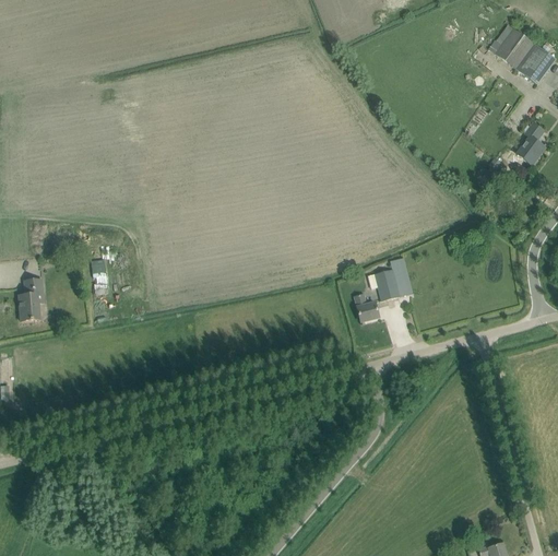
[(536,84),(555,59),(512,27),(494,52),(514,67),(536,84)]
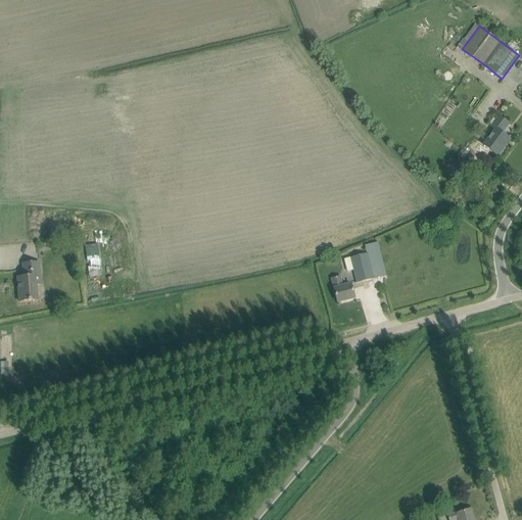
[(516,41),(510,38),(507,43),(512,46),(516,41)]
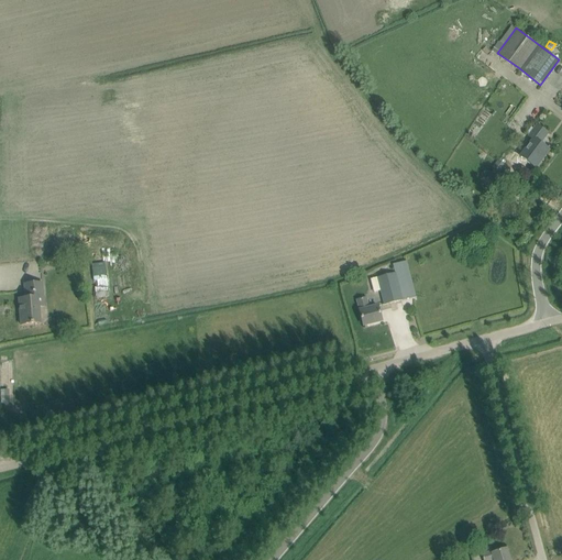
[(495,134),(505,118),(483,106),(473,122),(495,134)]
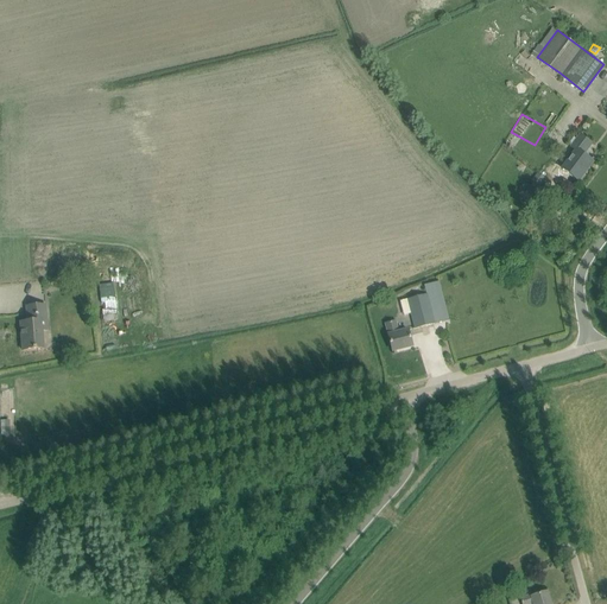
[(562,178),(568,171),(577,178),(583,170),(581,167),(589,157),(582,152),(590,140),(579,132),(570,144),(575,147),(562,166),(558,163),(552,170),(562,178)]
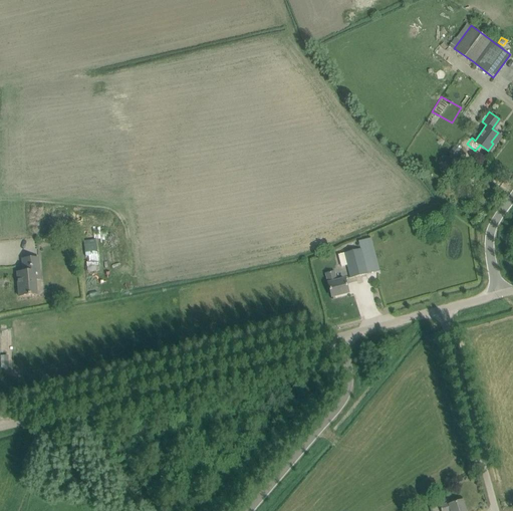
[(460,148),(453,144),(448,151),(455,155),(460,148)]
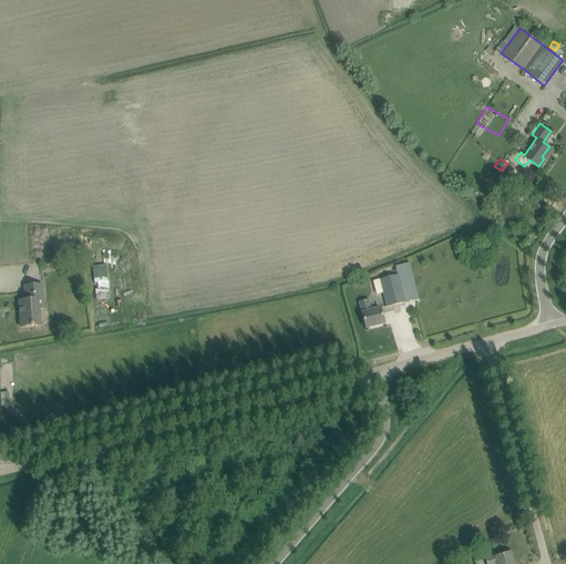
[(404,299),(397,272),(379,277),(372,278),(376,291),(382,290),(383,294),(386,305),(404,299)]
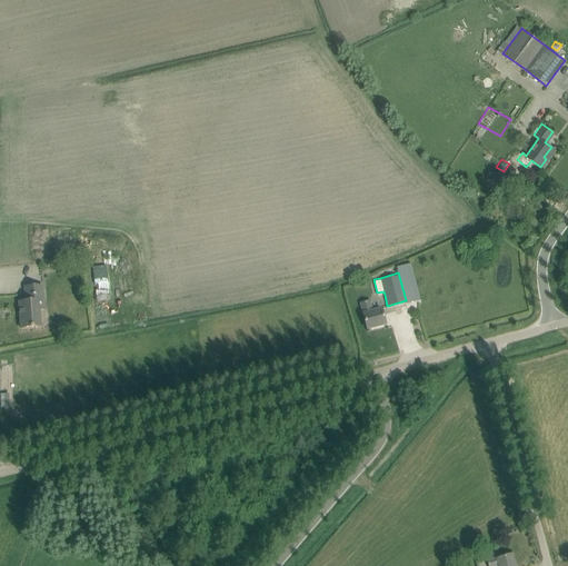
[(43,306),(41,283),(23,285),(25,299),(18,299),(20,326),(40,325),(39,306),(43,306)]
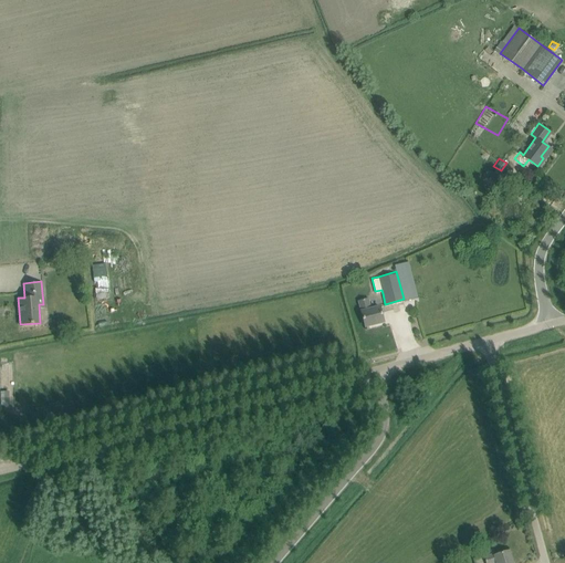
[(383,320),(379,309),(378,305),(370,308),(367,296),(357,299),(361,310),(364,324),(383,320)]
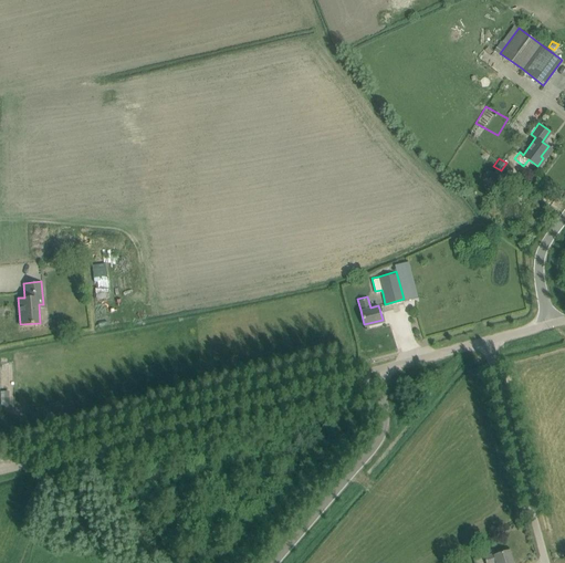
[(497,562),(511,562),(508,549),(494,553),(493,552),(483,555),(485,562),(495,560),(497,562)]
